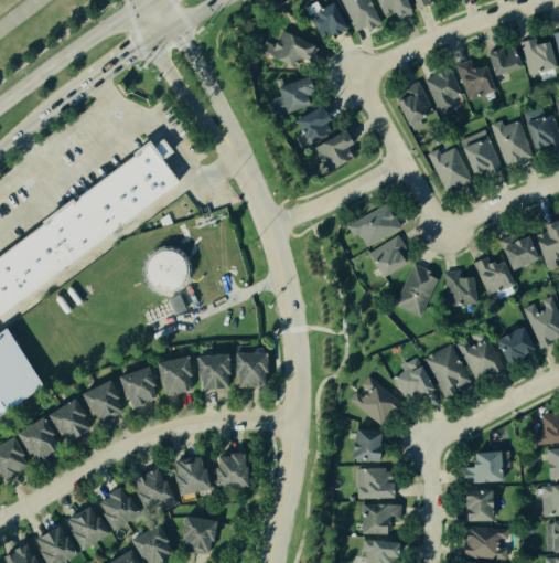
[(305,8),(321,0),(332,0),(350,31),(322,44),(305,8)]
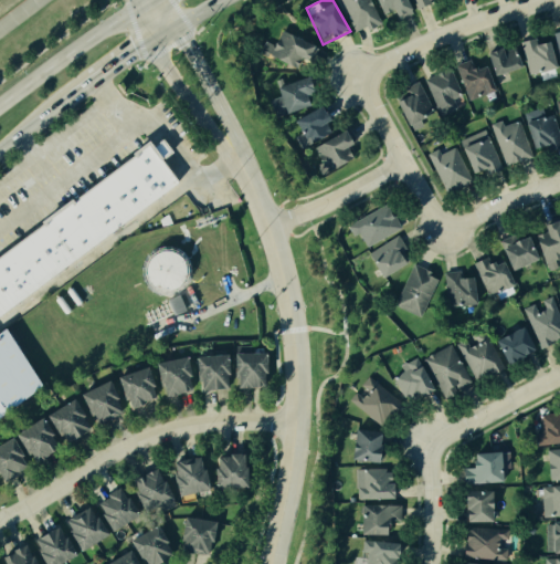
[(341,0),(372,0),(387,28),(360,41),(341,0)]
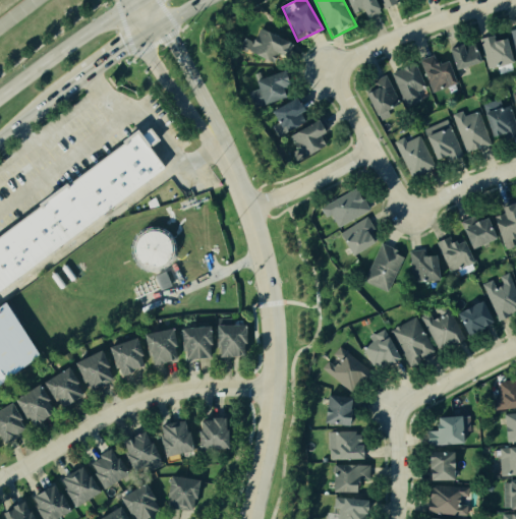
[(350,0),(377,0),(384,15),(359,24),(350,0)]
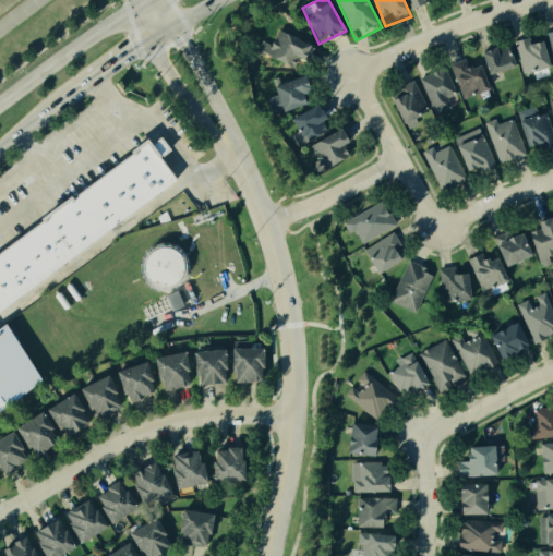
[(409,0),(436,0),(437,1),(413,10),(409,0)]
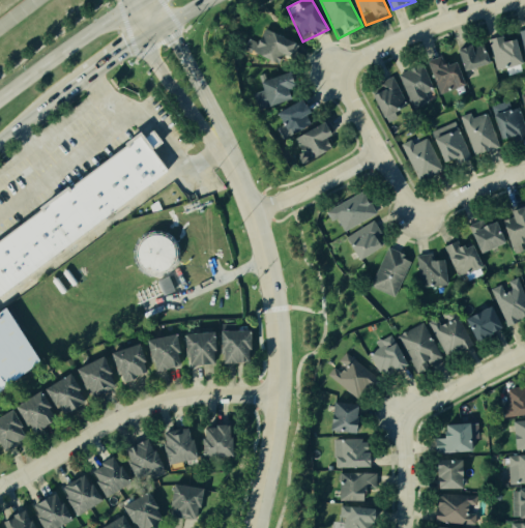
[(524,53),(516,29),(524,25),(524,53)]
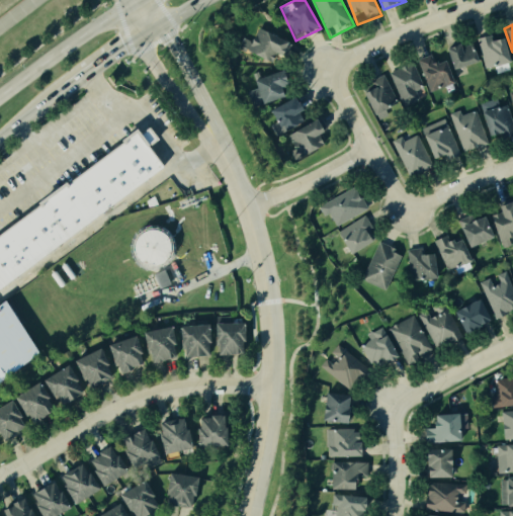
[(244,50),(259,26),(289,44),(274,65),(244,50)]
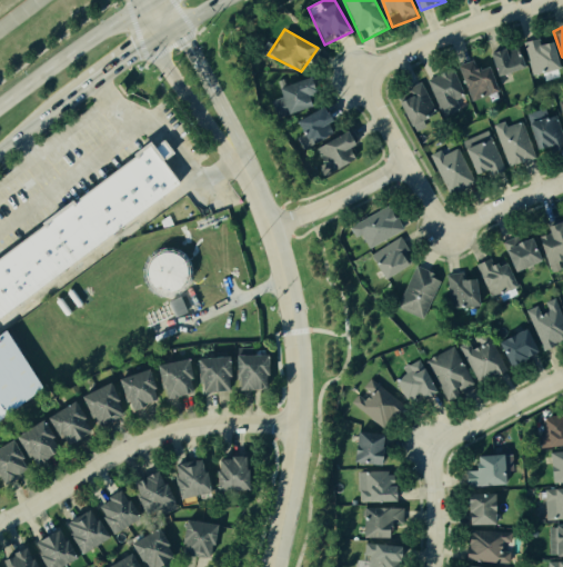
[(523,42),(549,35),(561,67),(535,75),(523,42)]
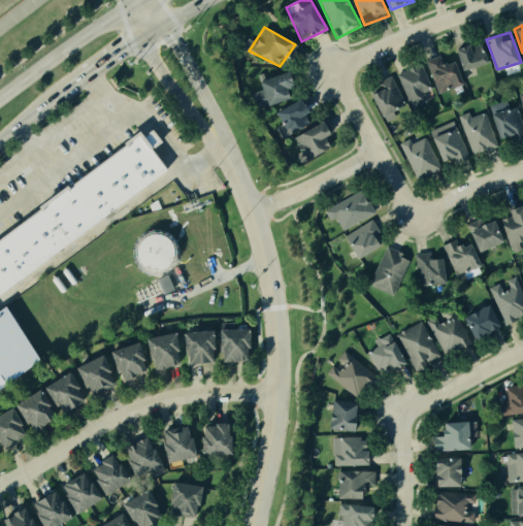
[(457,53),(481,42),(492,69),(468,78),(457,53)]
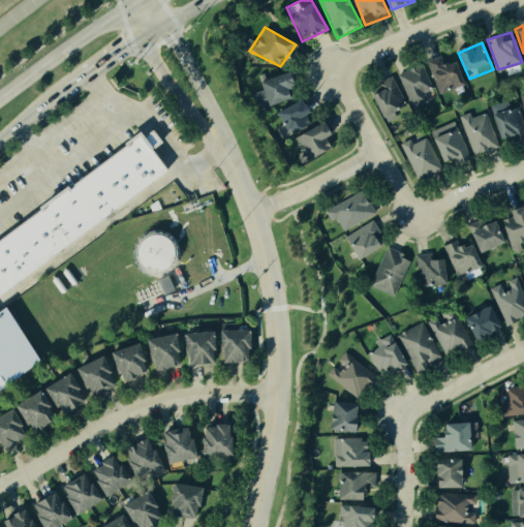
[(428,62),(450,55),(465,88),(443,96),(428,62)]
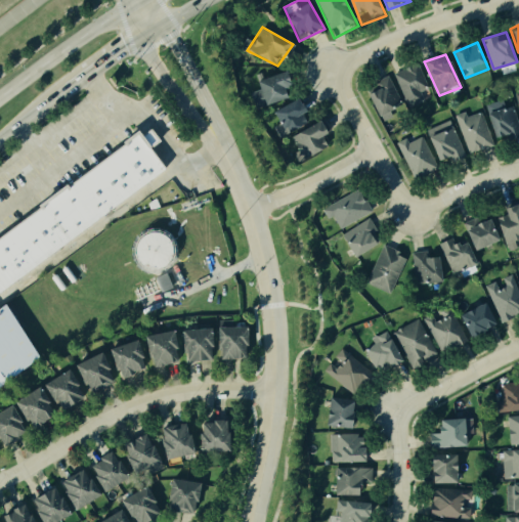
[(397,72),(419,64),(435,99),(411,110),(397,72)]
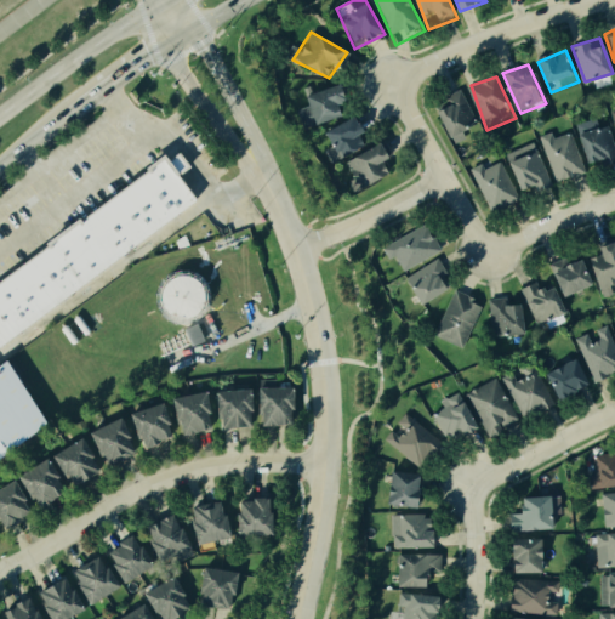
[(290,92),(329,81),(348,109),(305,132),(290,92)]
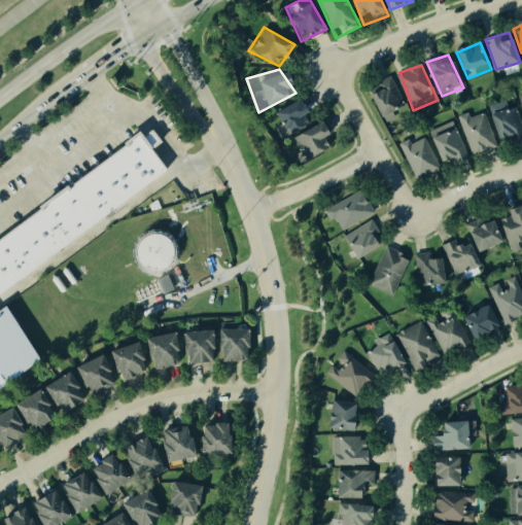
[(367,86),(389,77),(404,106),(381,116),(367,86)]
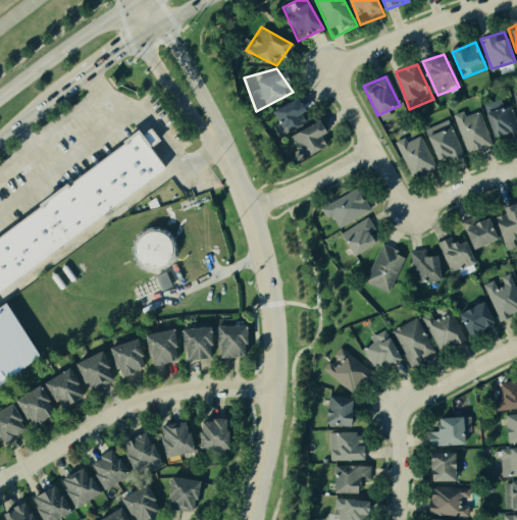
[(265,113),(296,99),(310,122),(277,137),(265,113)]
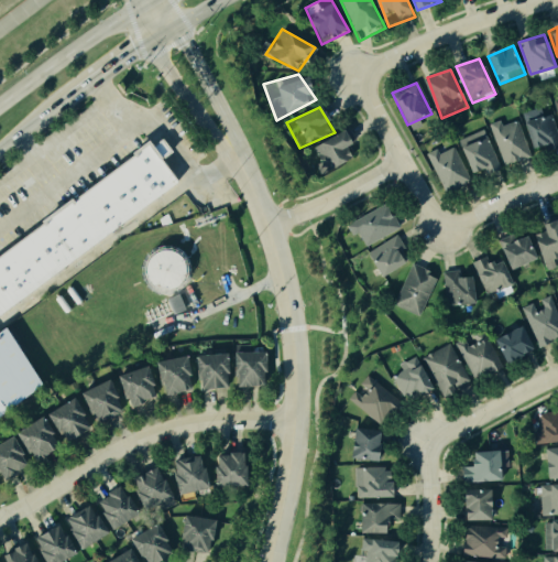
[(525,120),(551,111),(557,126),(557,146),(535,152),(525,120)]
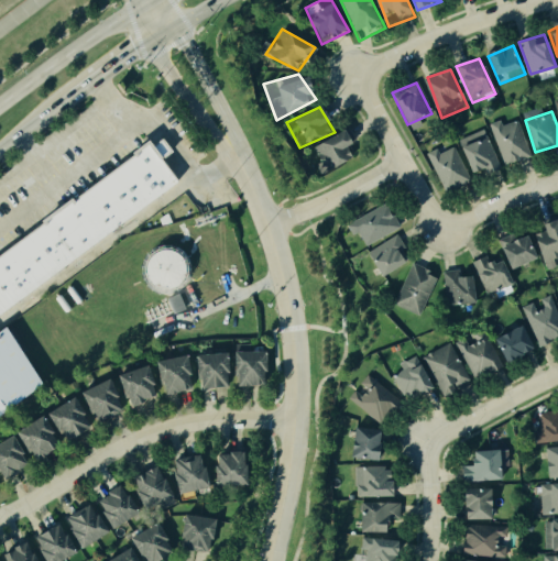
[(492,127),(518,118),(534,162),(509,168),(492,127)]
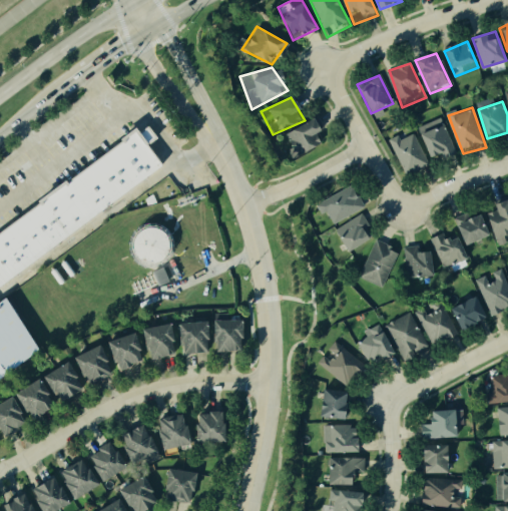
[(284,137),(317,119),(329,140),(295,157),(284,137)]
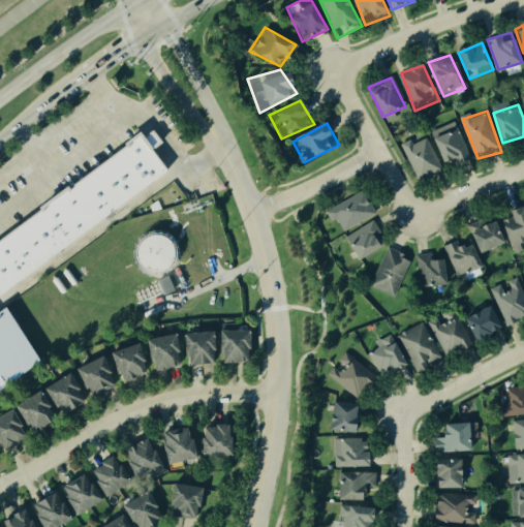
[(432,133),(456,123),(471,162),(459,166),(454,157),(443,161),(432,133)]
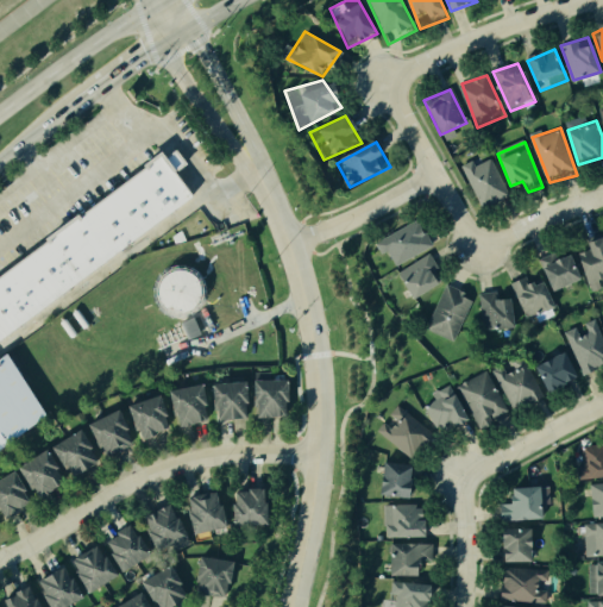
[(457,164),(488,148),(509,195),(481,207),(457,164)]
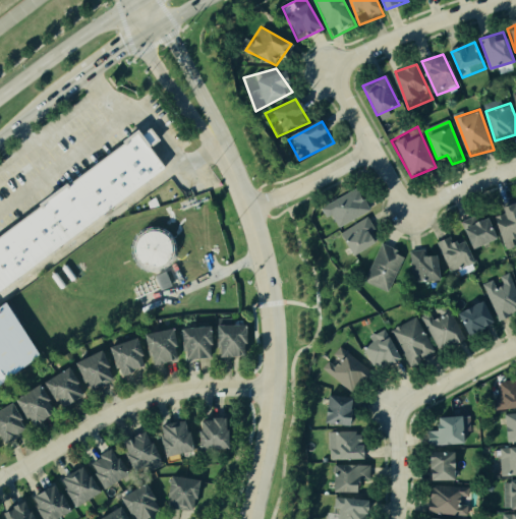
[(0,232),(134,130),(166,170),(0,291),(0,232)]
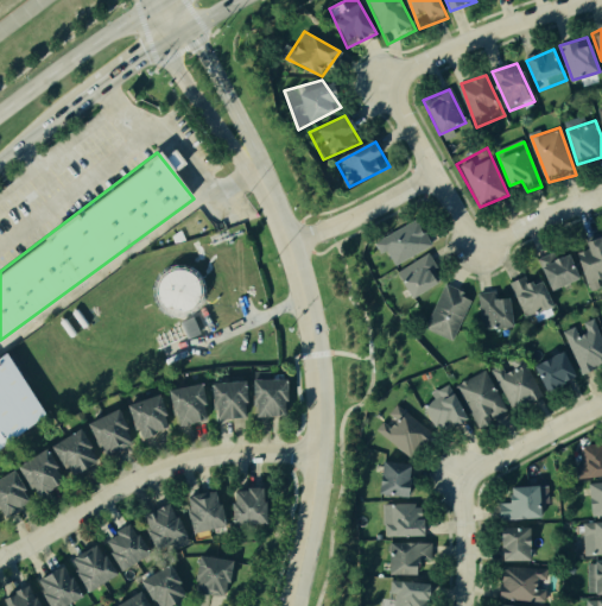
[(374,241),(423,214),(442,244),(388,271),(374,241)]
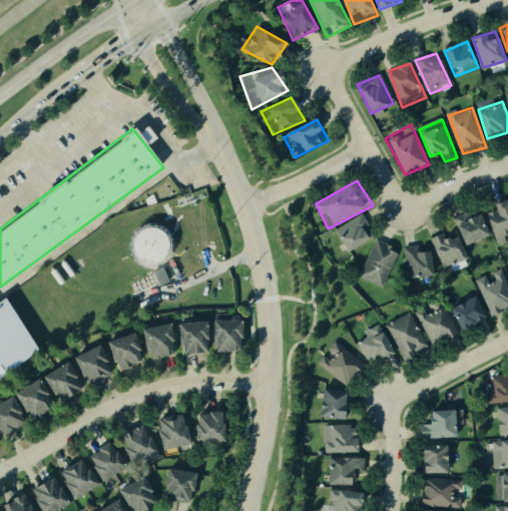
[(480,207),(507,199),(507,235),(493,240),(480,207)]
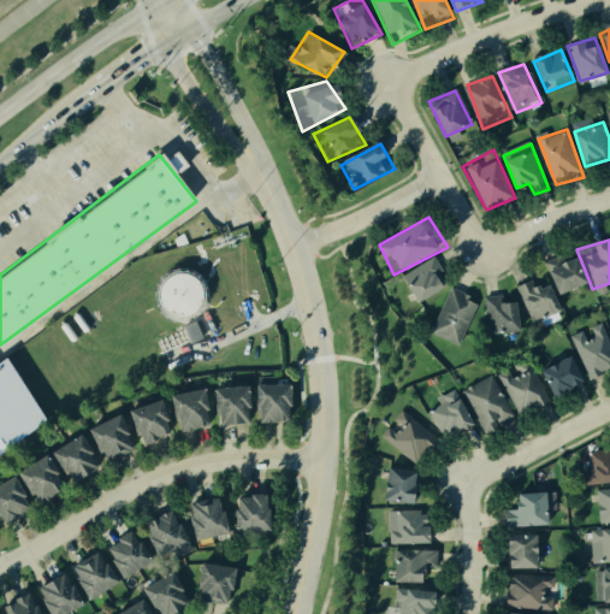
[(548,270),(574,258),(586,284),(560,296),(548,270)]
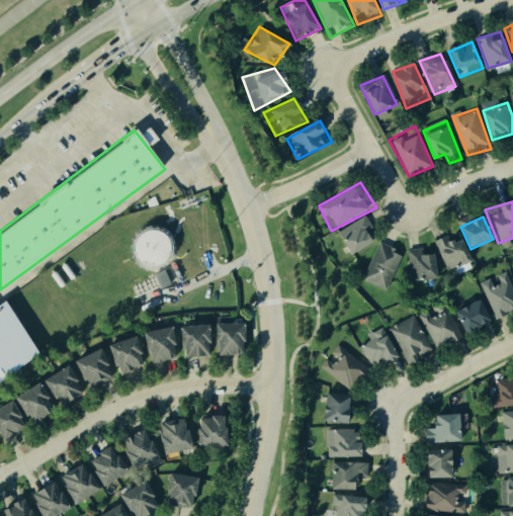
[(338,234),(370,218),(380,239),(351,256),(338,234)]
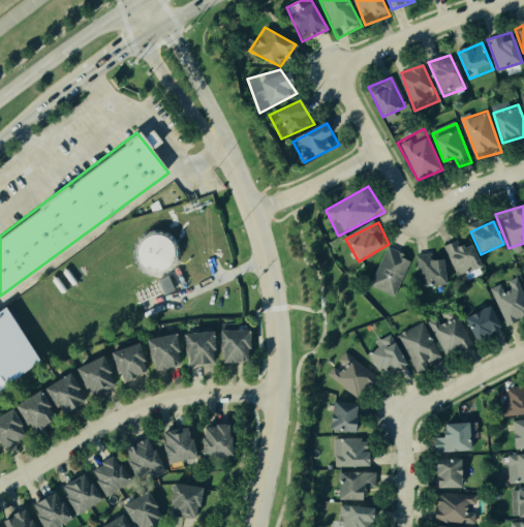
[(152,233),(140,265),(171,276),(182,244),(152,233)]
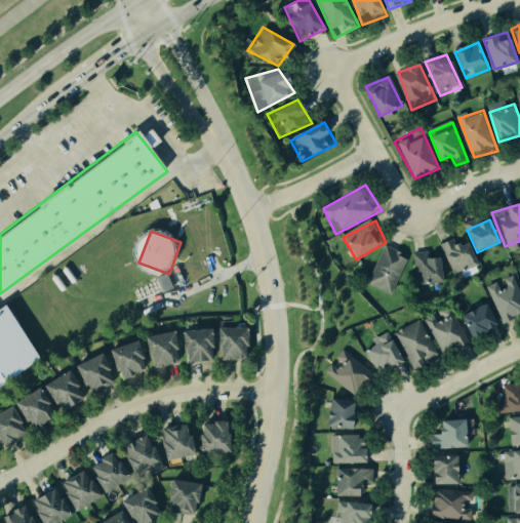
[(444,244),(464,236),(480,268),(456,278),(444,244)]
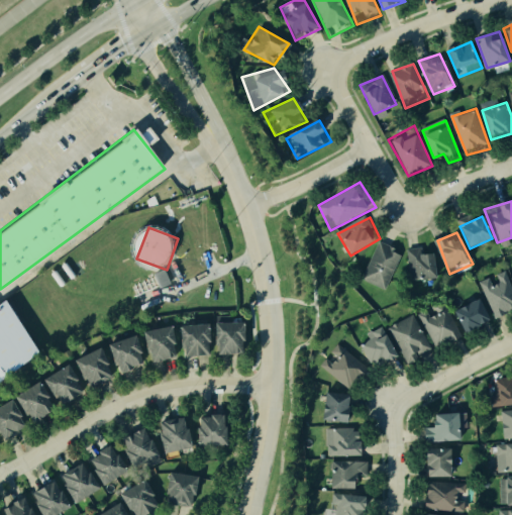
[(407,243),(433,240),(437,279),(411,280),(407,243)]
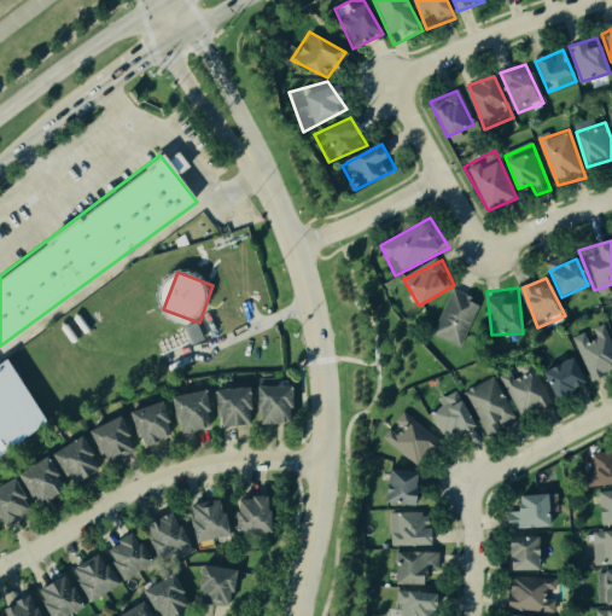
[(433,333),(455,290),(481,304),(464,349),(433,333)]
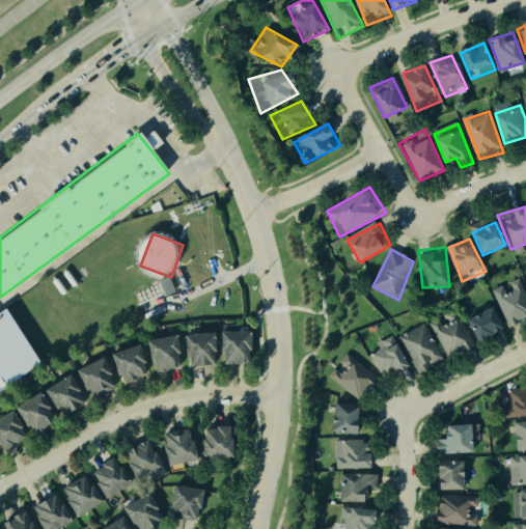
[(494,290),(520,278),(525,290),(525,321),(509,329),(494,290)]
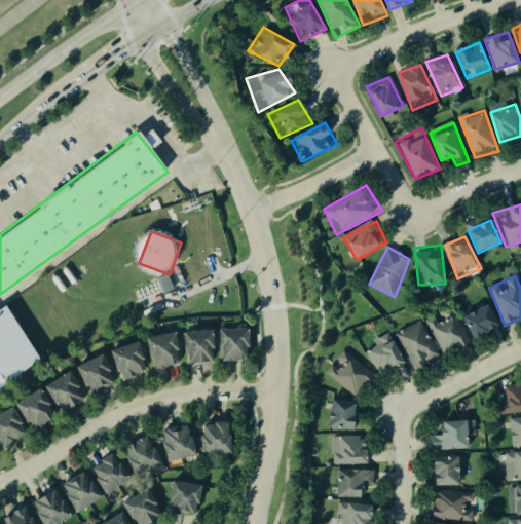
[(461,311),(485,299),(501,329),(475,341),(461,311)]
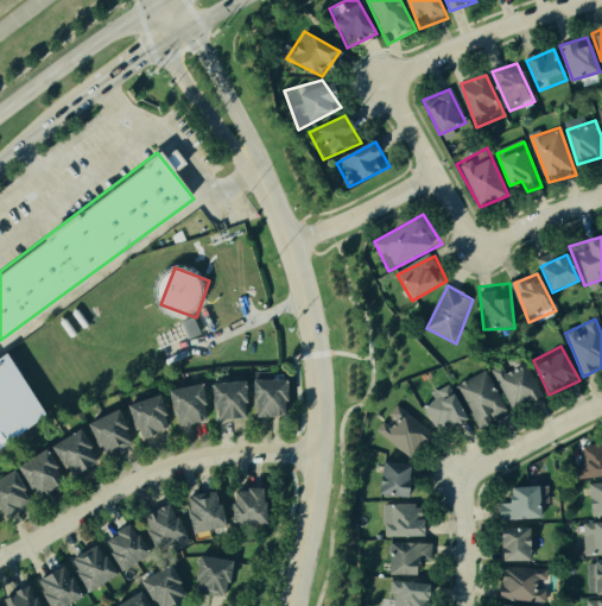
[(490,368),(521,353),(544,397),(513,412),(490,368)]
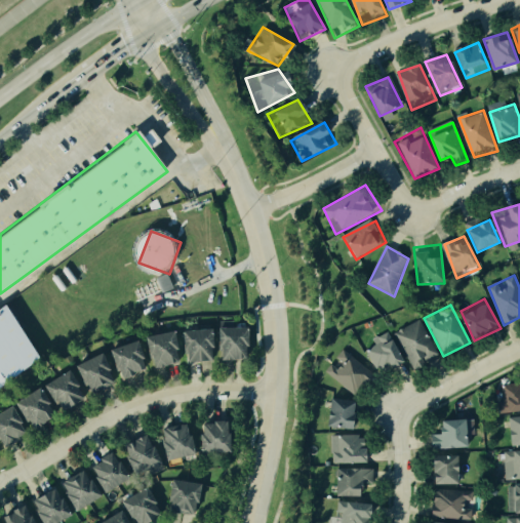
[(0,391),(46,360),(9,307),(0,313),(0,391)]
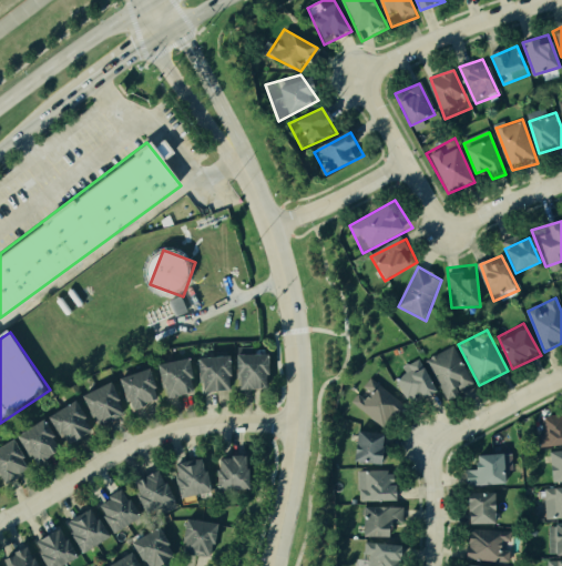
[(429,359),(452,346),(474,385),(463,392),(459,383),(446,392),(429,359)]
